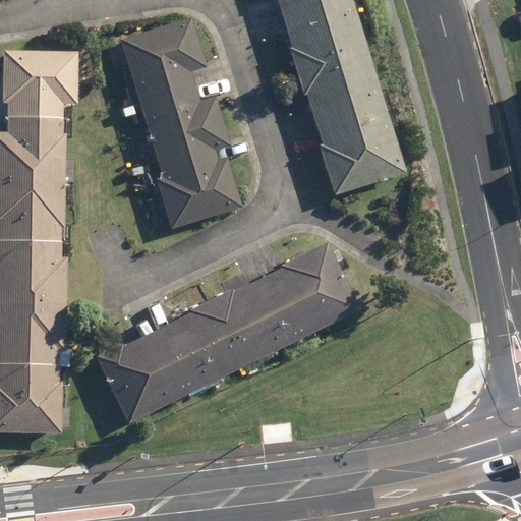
[(292,52),(298,72),(370,50),(354,0),(279,0),(295,50),(292,52)]
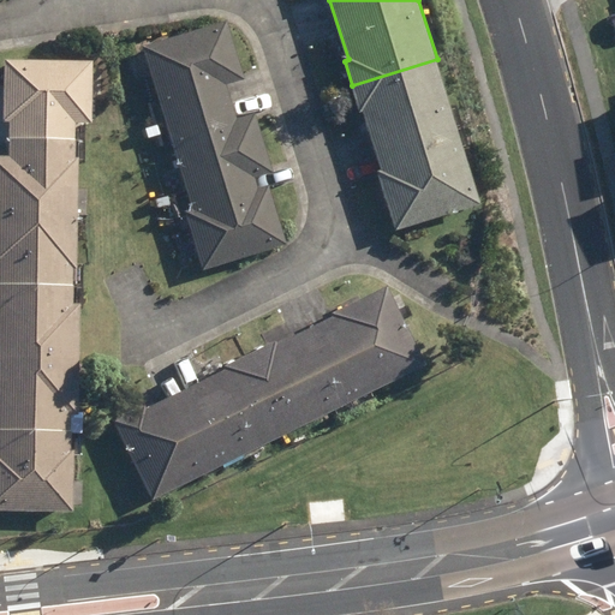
[(143,49),(180,168),(264,143),(256,117),(238,121),(227,85),(245,81),(227,23),(143,49)]
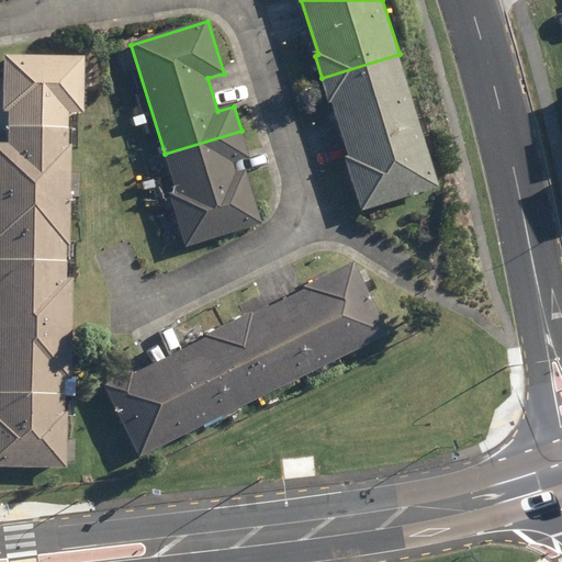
[(400,54),(322,78),(330,102),(333,102),(350,158),(347,159),(363,211),(441,187),(400,54)]
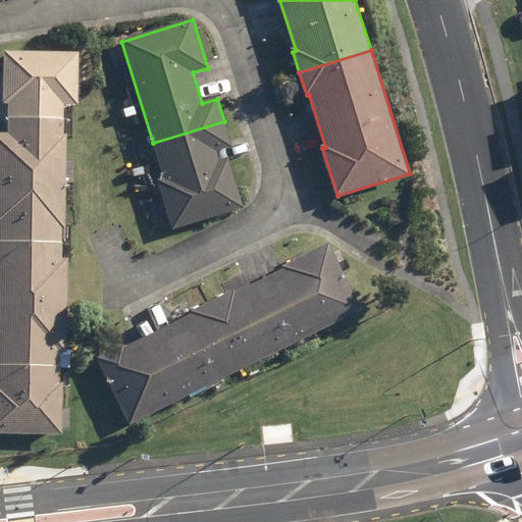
[(0,135),(0,179),(67,180),(67,136),(64,136),(64,105),(79,105),(79,53),(5,52),(4,103),(8,103),(8,136),(0,135)]
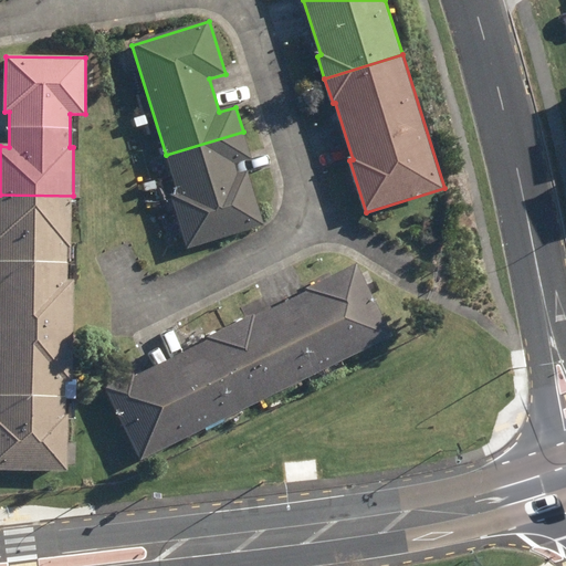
[(243,132),(166,155),(179,196),(170,198),(187,250),(264,226),(248,173),(239,176),(236,165),(251,159),(243,132)]
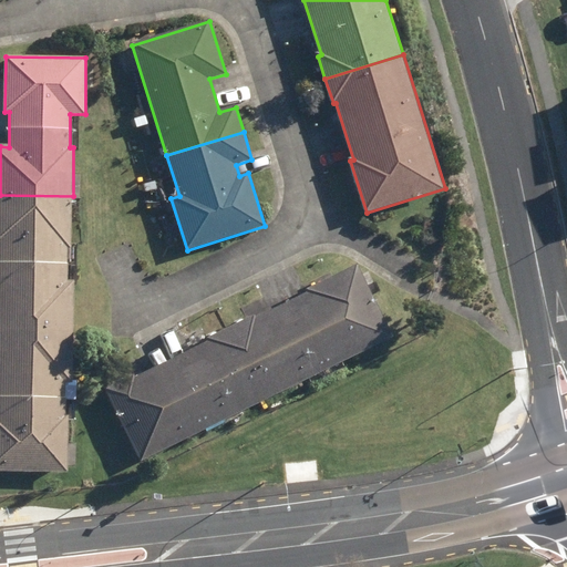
[(73,196),(0,195),(0,328),(74,330),(74,282),(68,282),(68,249),(72,249),(73,196)]
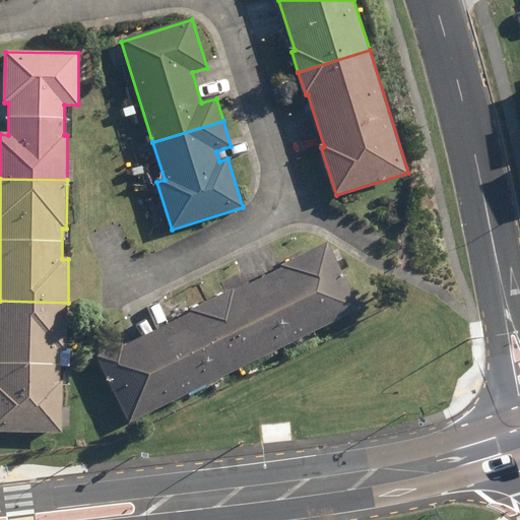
[(234,290),(215,299),(247,366),(362,310),(329,244),(282,266),(284,268),(235,294),(234,290)]
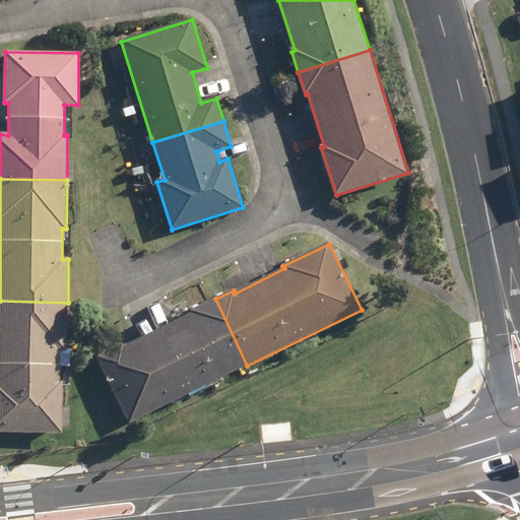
[(247,366),(215,299),(191,311),(193,315),(124,348),(122,345),(98,358),(129,424),(247,366)]
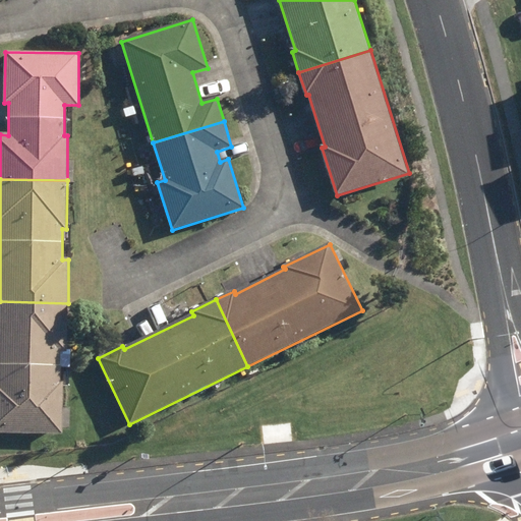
[(68,352),(68,303),(0,301),(0,433),(63,435),(63,383),(60,382),(61,352),(68,352)]
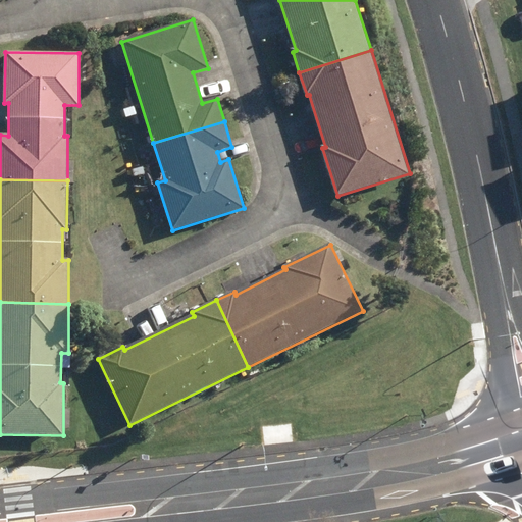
All buildings are outlined.
